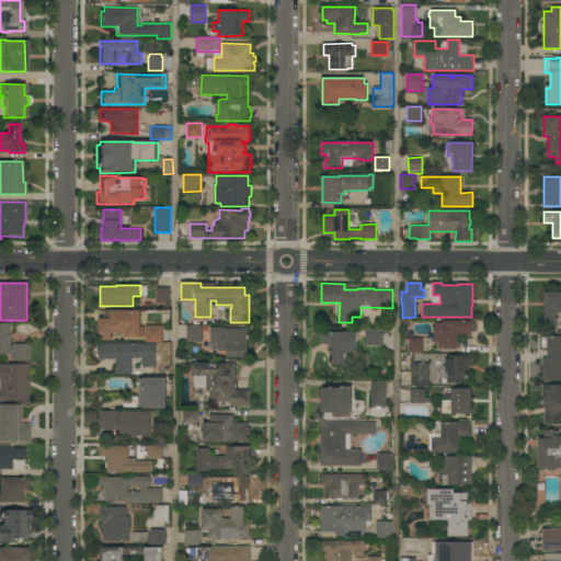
[(170,302),(156,302),(157,287),(170,287),(170,302)]
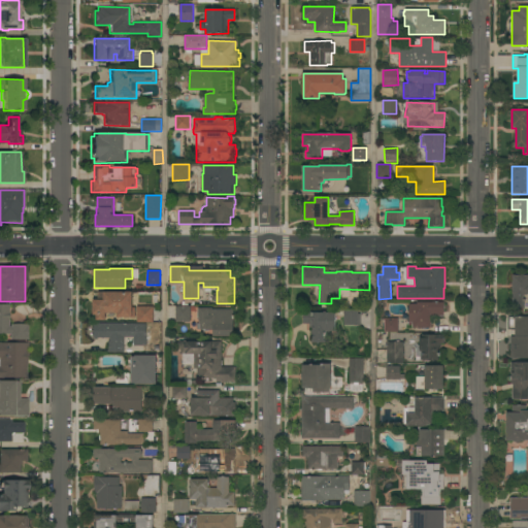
[(513,275),(527,275),(527,309),(514,309),(513,275)]
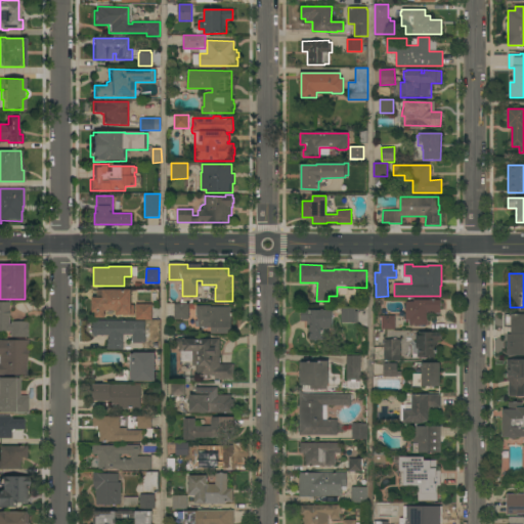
[(131,290),(131,305),(134,305),(134,314),(131,314),(131,315),(117,315),(117,311),(105,311),(105,318),(96,318),(96,312),(93,312),(93,298),(97,298),(97,290),(131,290)]
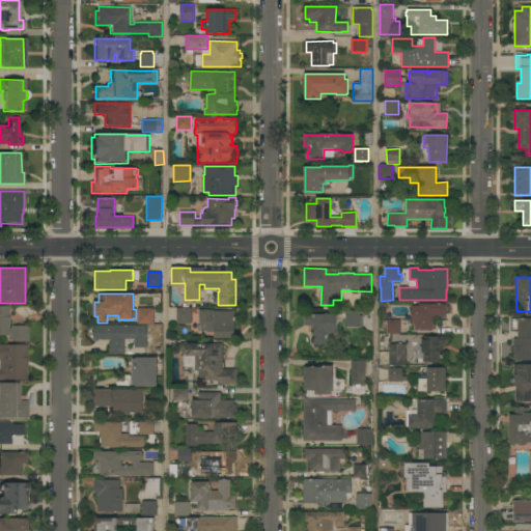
[(447,304),(447,315),(446,315),(446,318),(434,318),(434,330),(415,330),(415,327),(411,327),(411,306),(420,306),(420,304),(447,304)]
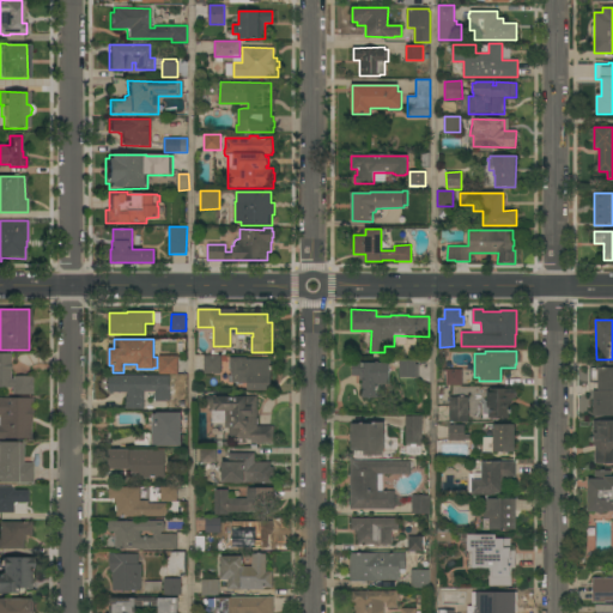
[(0,353),(10,353),(8,380),(11,380),(11,376),(13,376),(13,374),(26,374),(26,376),(32,376),(32,381),(31,381),(31,389),(32,389),(32,395),(11,394),(11,388),(0,388),(0,353)]
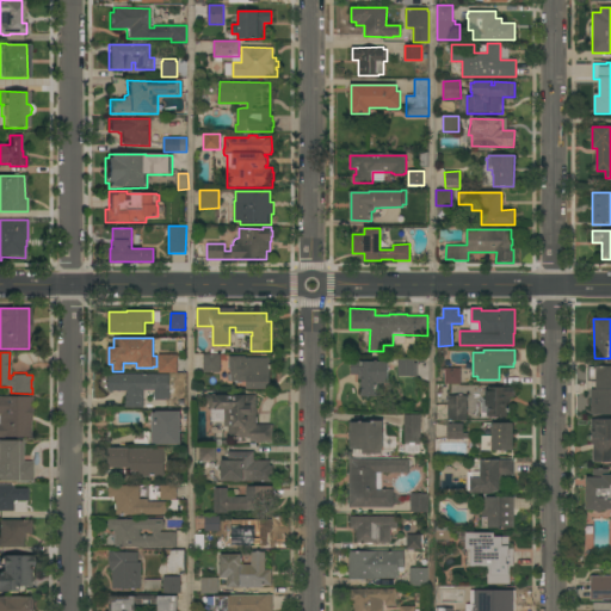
[(177,355),(178,372),(159,372),(159,355),(177,355)]
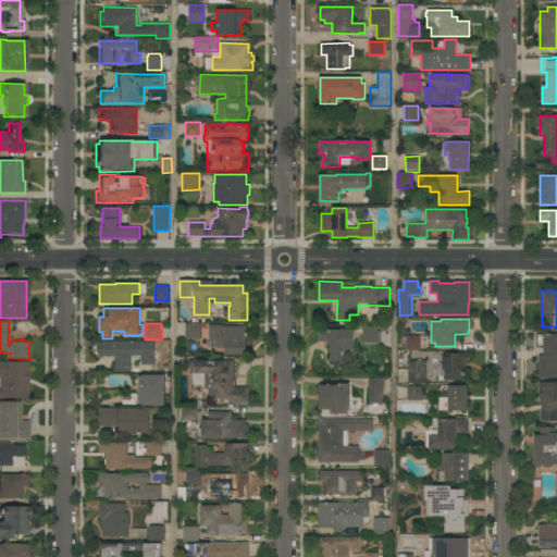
[(200,323),(200,339),(185,339),(185,323),(200,323)]
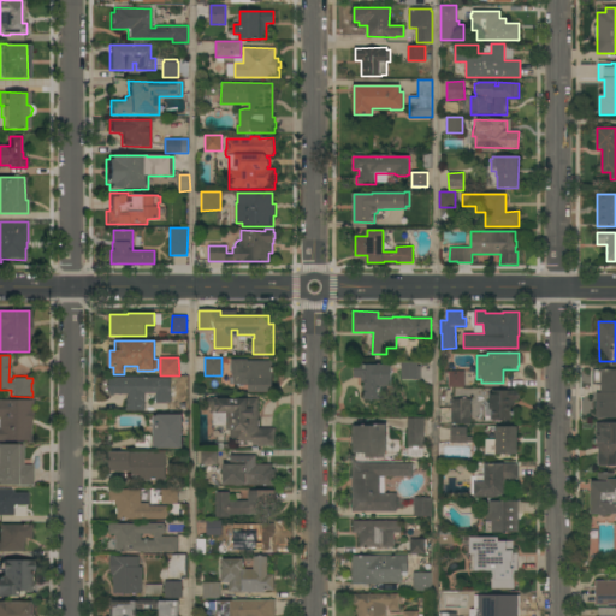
[(273,361),(272,392),(249,392),(249,385),(234,385),(234,379),(232,379),(232,373),(230,373),(230,360),(243,360),(248,360),(248,361),(273,361)]
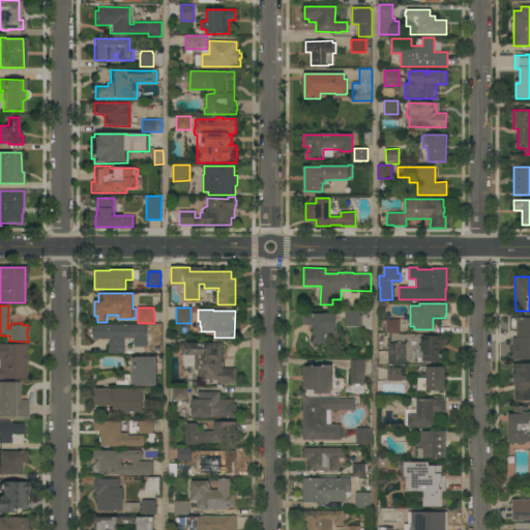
[(346,327),(345,312),(361,312),(361,327),(346,327)]
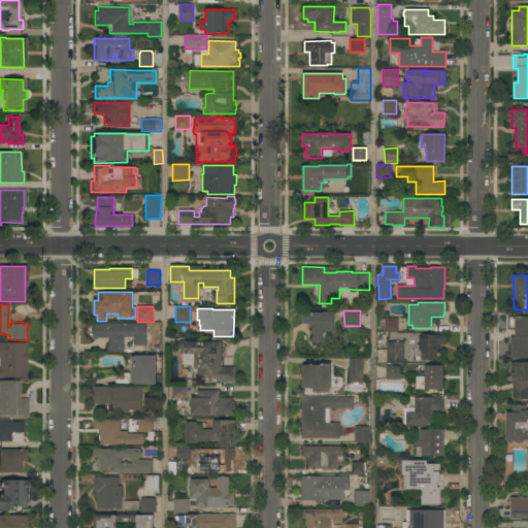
[(312,339),(314,339),(314,335),(312,335),(312,330),(314,330),(314,328),(309,328),(309,324),(304,324),(304,311),(335,311),(335,331),(330,331),(330,342),(325,342),(325,343),(312,343),(312,339)]
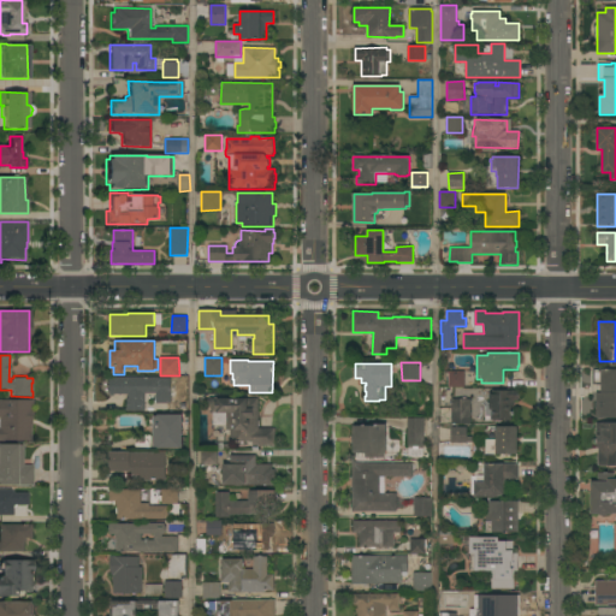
[(600,367),(615,367),(615,418),(597,418),(597,394),(600,394),(600,367)]
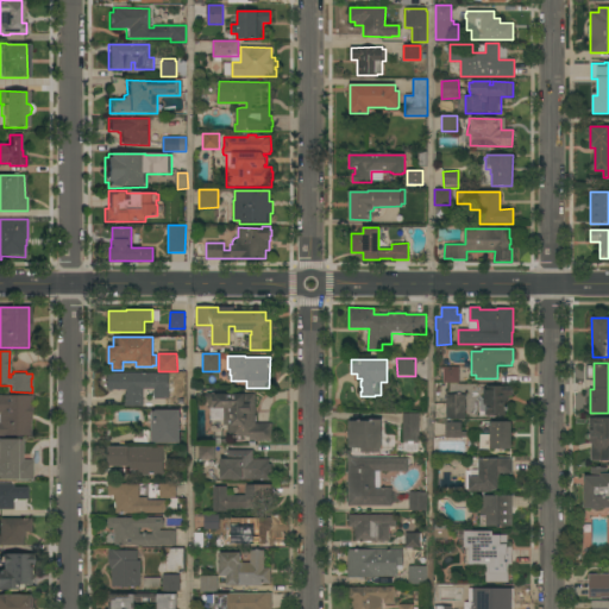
[(459,383),(444,383),(444,366),(459,366),(459,383)]
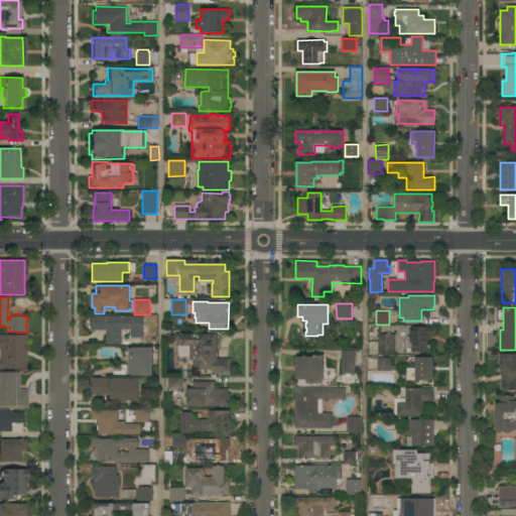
[(143,316),(143,338),(132,338),(132,346),(120,346),(120,345),(105,344),(105,341),(106,341),(106,337),(105,337),(105,334),(107,334),(107,331),(92,331),(92,315),(143,316)]
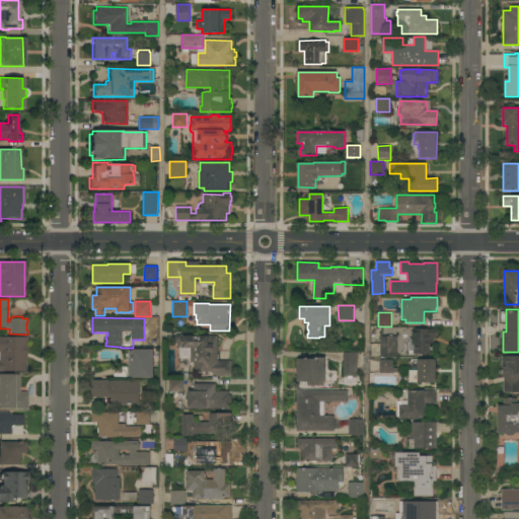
[(436,329),(436,338),(431,338),(431,356),(416,356),(416,353),(414,353),(414,346),(413,346),(413,332),(414,332),(414,329),(436,329)]
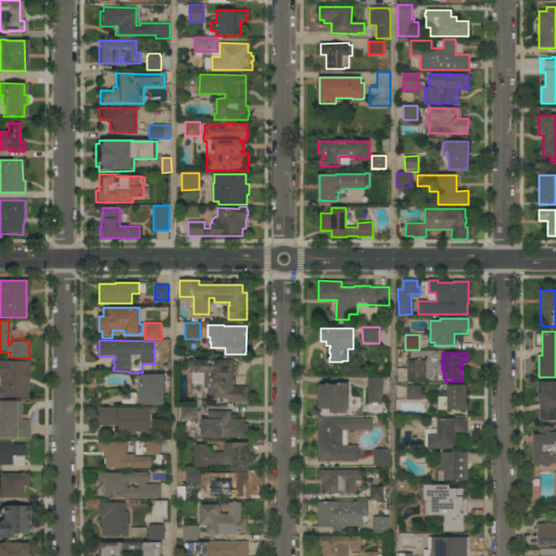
[(234,387),(248,387),(248,402),(227,402),(227,399),(222,399),(222,402),(215,402),(215,397),(207,397),(207,388),(204,388),(204,374),(190,374),(190,365),(186,365),(186,361),(223,361),(223,359),(234,359),(234,387)]
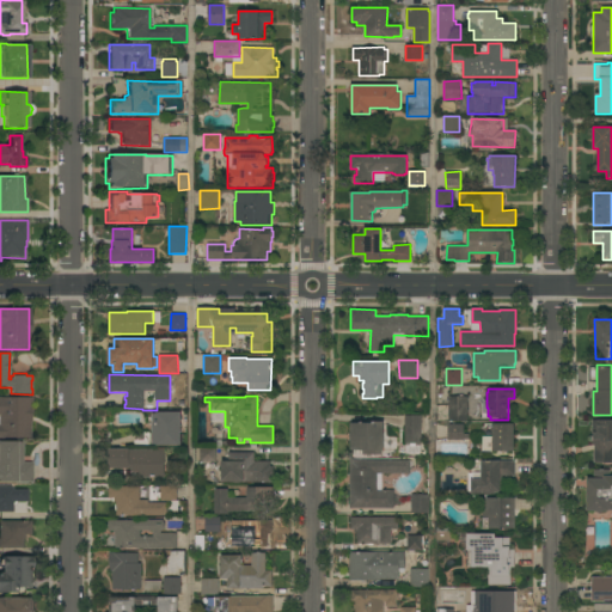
[(0,397),(31,398),(31,412),(30,412),(30,439),(0,439),(0,397)]
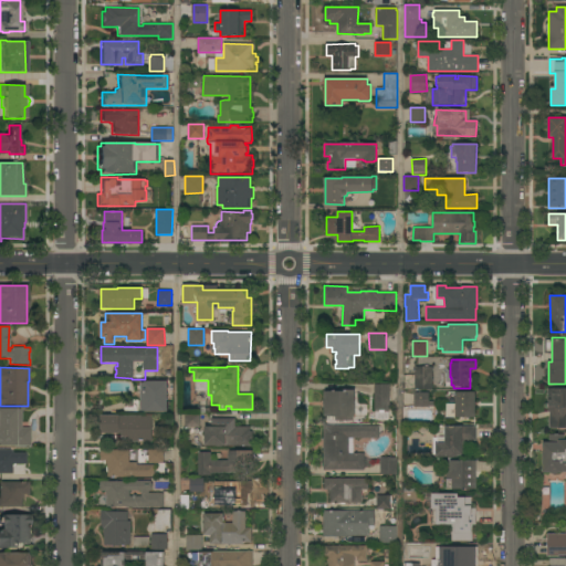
[(432,389),(415,389),(415,367),(432,367),(432,389)]
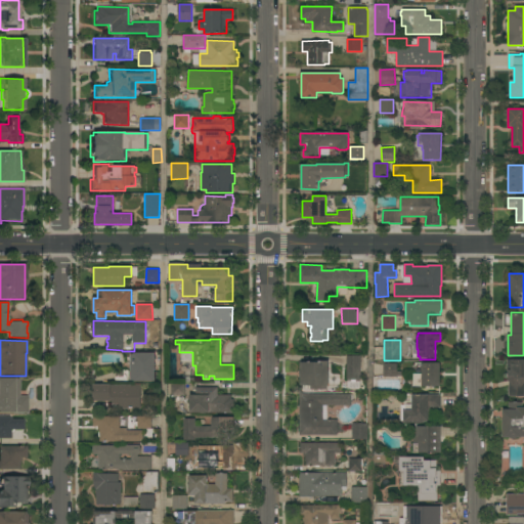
[(156,382),(134,382),(134,381),(131,381),(130,354),(134,354),(134,353),(155,353),(156,382)]
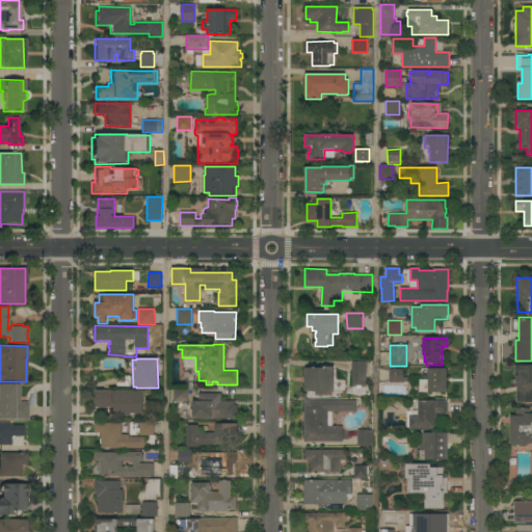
[(366,386),(352,386),(352,362),(366,362),(366,386)]
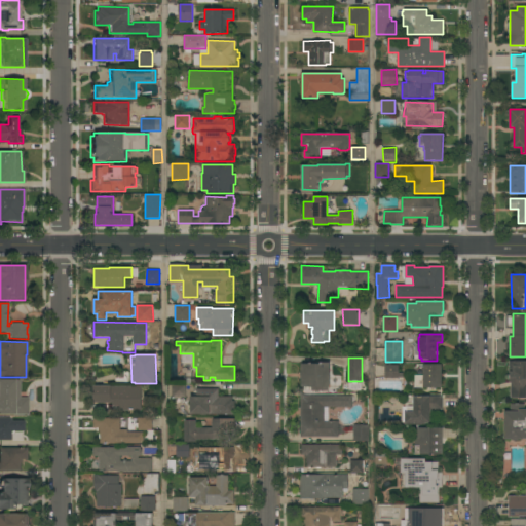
[(525,398),(511,398),(511,371),(510,371),(510,362),(525,362),(525,398)]
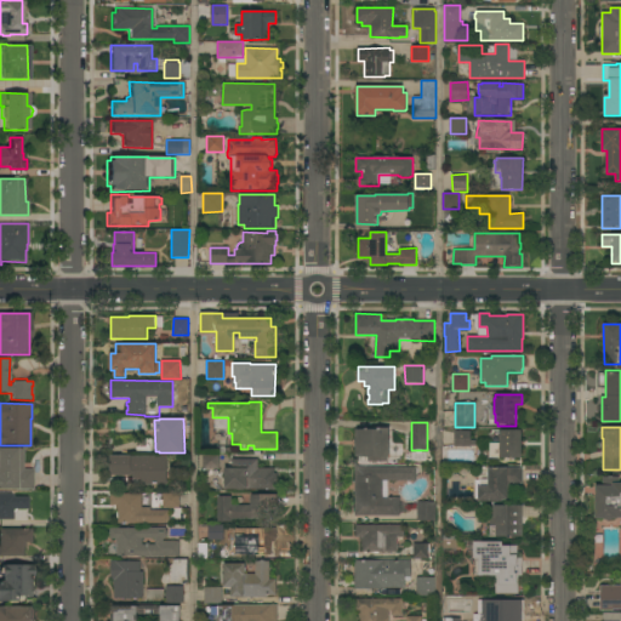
[(389,457),(388,457),(388,462),(376,462),(371,463),(371,462),(368,462),(368,457),(357,457),(357,429),(374,429),(374,428),(389,428),(389,457)]
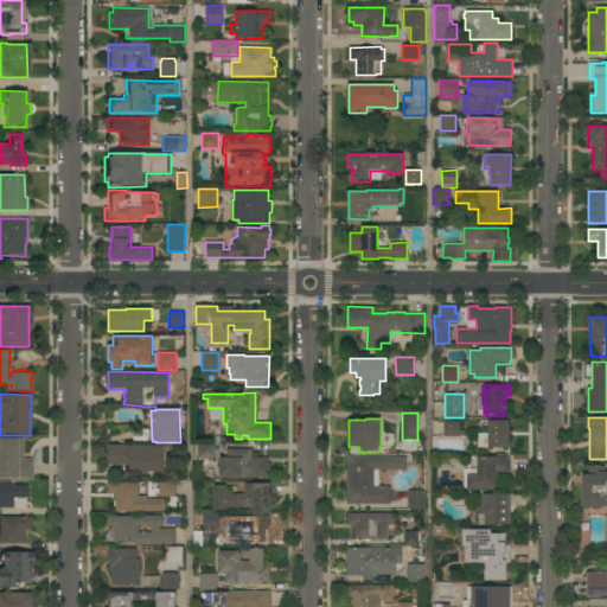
[(460,421),(460,430),(466,430),(465,436),(460,436),(445,436),(445,421),(460,421)]
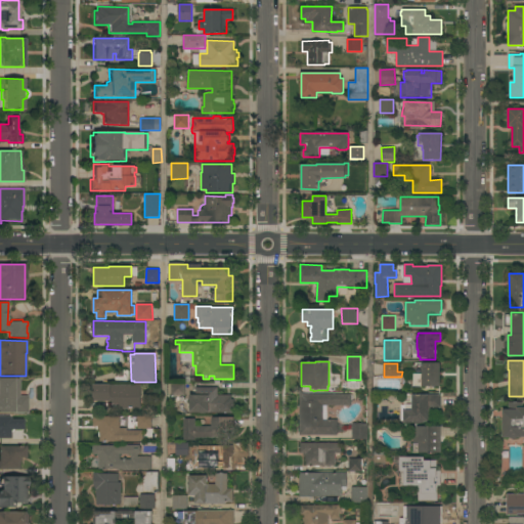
[(440,386),(422,386),(415,386),(415,374),(422,374),(422,363),(440,363),(440,386)]
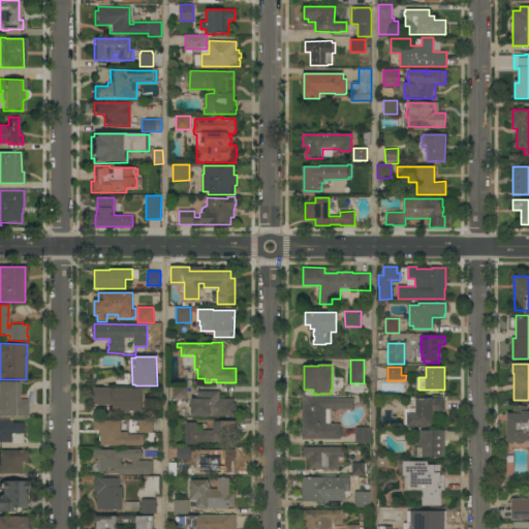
[(19,400),(27,400),(27,416),(0,416),(0,381),(12,381),(19,381),(19,400)]
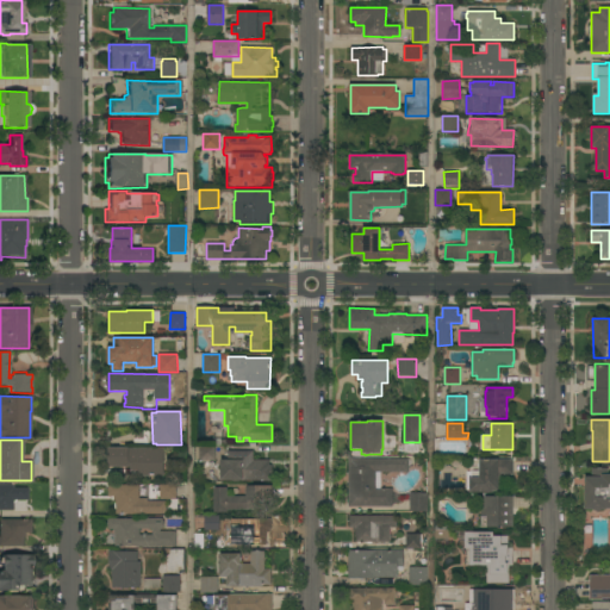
[(199,460),(199,447),(215,447),(215,461),(199,460)]
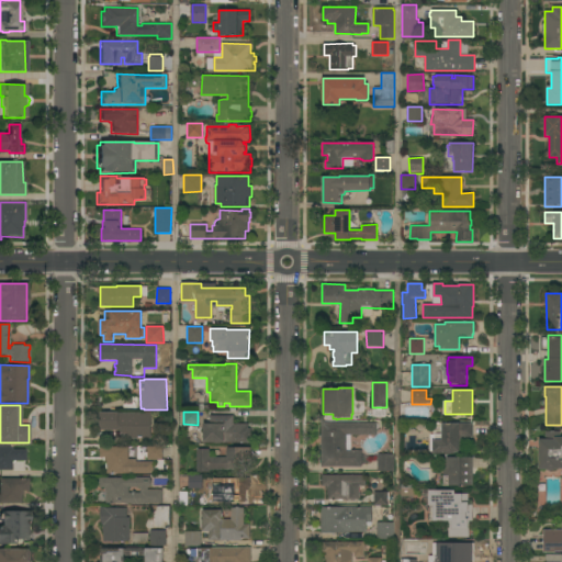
[(121,438),(121,430),(100,430),(100,413),(119,413),(152,413),(152,439),(121,438)]
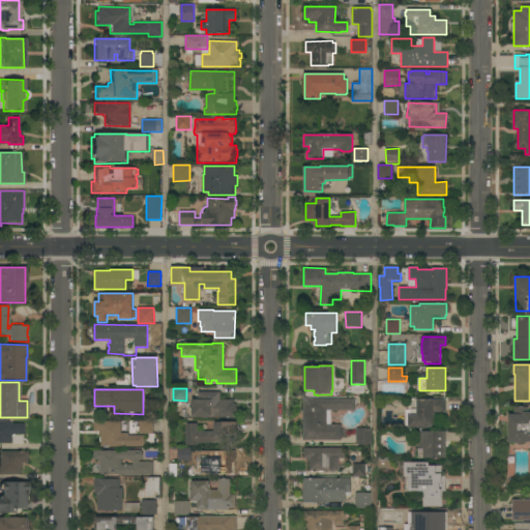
[(192,400),(198,400),(198,392),(221,392),(221,400),(234,400),(234,404),(236,404),(236,417),(192,417),(192,400)]
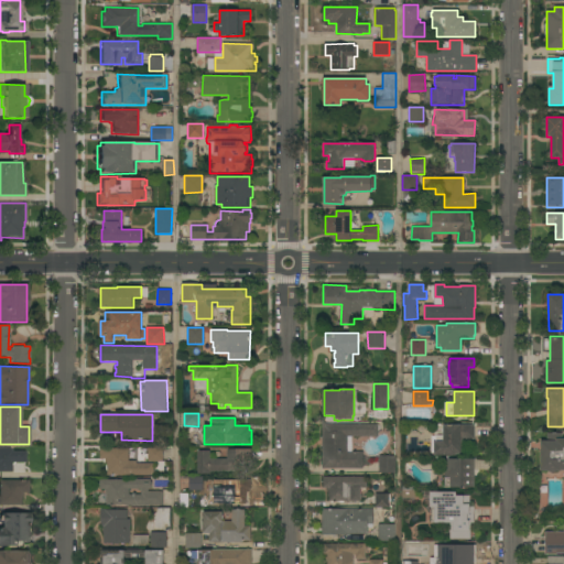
[(323,468),(323,424),(378,424),(378,425),(379,425),(379,431),(378,431),(378,436),(351,436),(351,452),(362,452),(362,468),(323,468)]
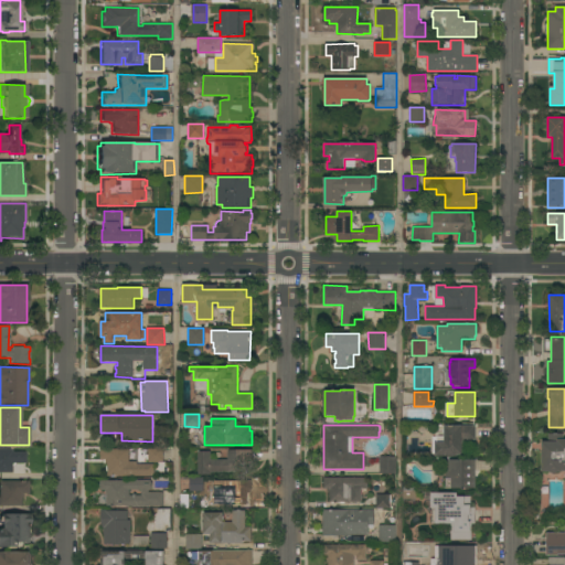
[(476,440),(461,439),(461,455),(436,455),(436,437),(445,437),(445,425),(476,426),(476,440)]
